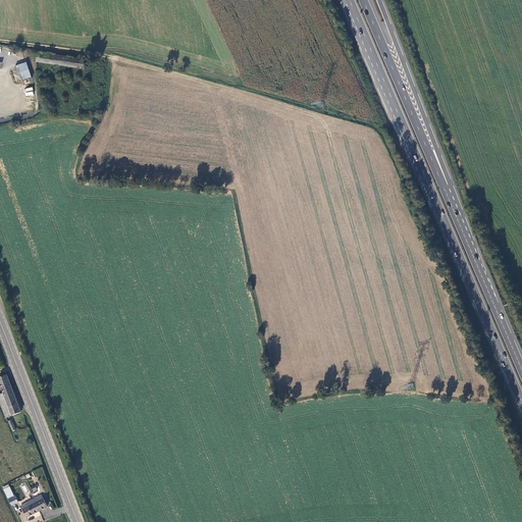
[(28,63),(16,67),(17,70),(19,69),(23,82),(33,79),(28,63)]
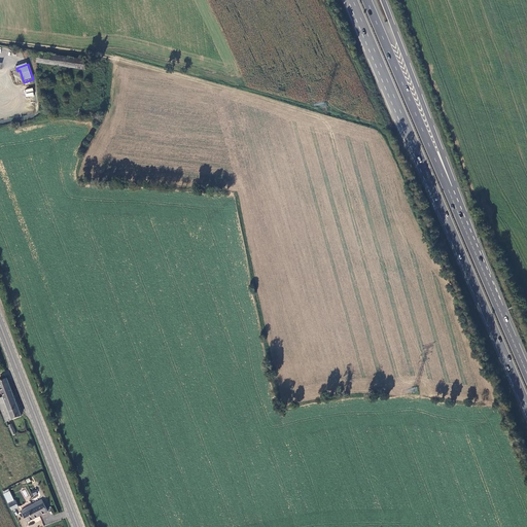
[(0,405),(15,399),(7,379),(0,381),(0,384),(3,394),(0,394),(0,405)]
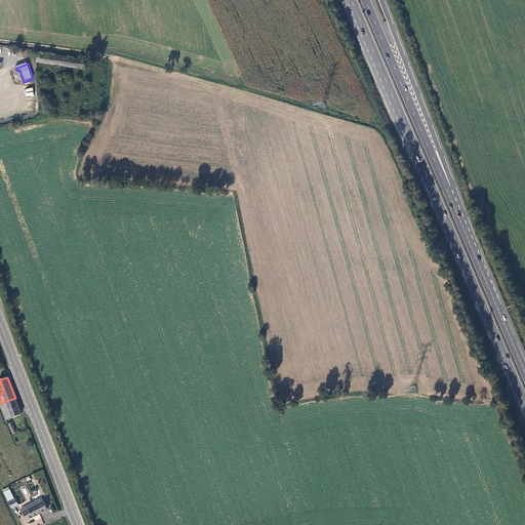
[(22,414),(15,398),(0,403),(0,404),(6,420),(22,414)]
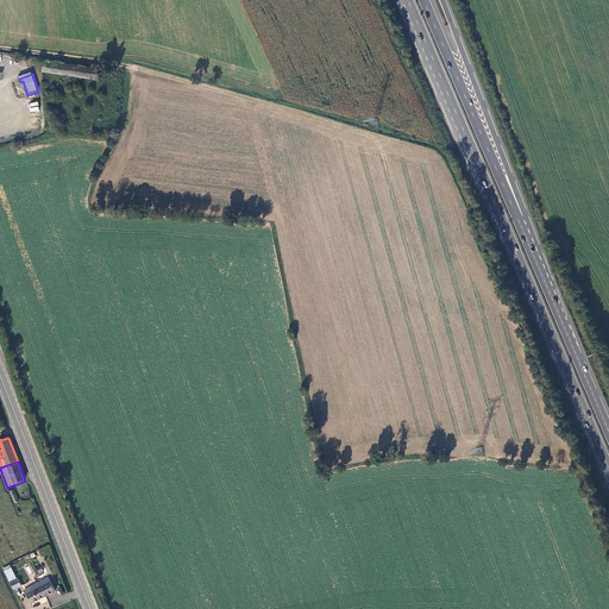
[(38,573),(37,570),(35,570),(32,564),(25,567),(29,577),(38,573)]
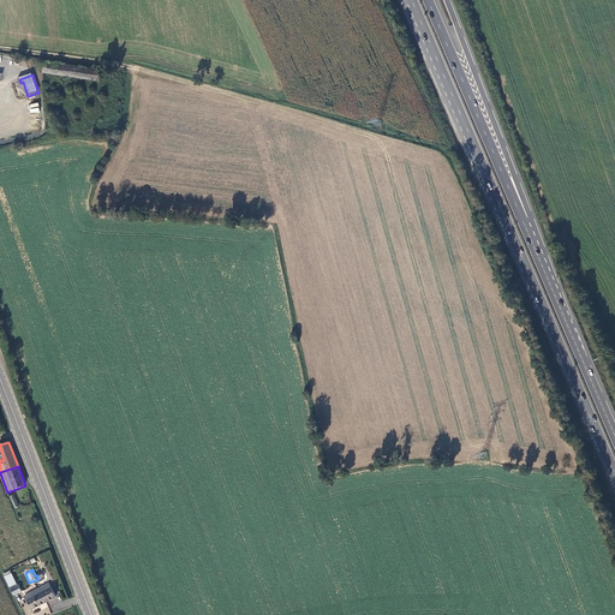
[(11,587),(15,596),(23,592),(18,584),(11,587)]
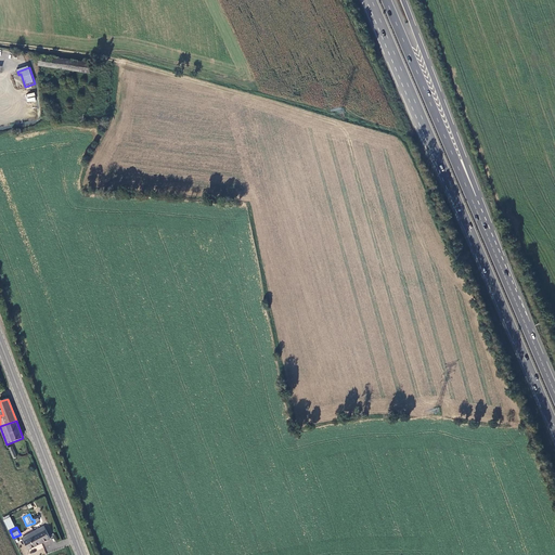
[(51,540),(44,527),(23,538),(29,550),(51,540)]
